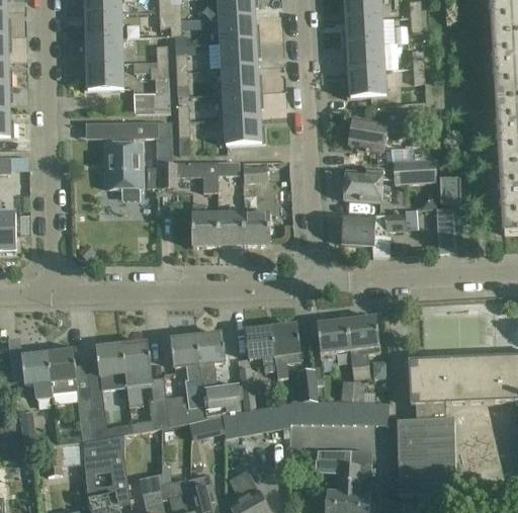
[(0,0),(0,9),(7,9),(7,0),(10,0),(0,0)]
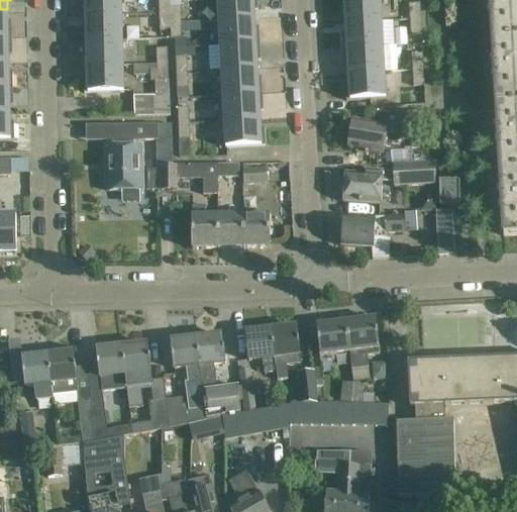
[(86,12),(121,11),(120,0),(83,0),(83,3),(86,3),(86,12)]
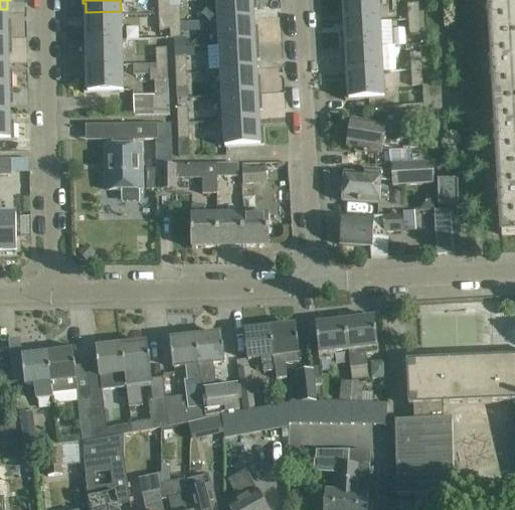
[(157,0),(158,11),(169,10),(169,3),(169,0),(157,0)]
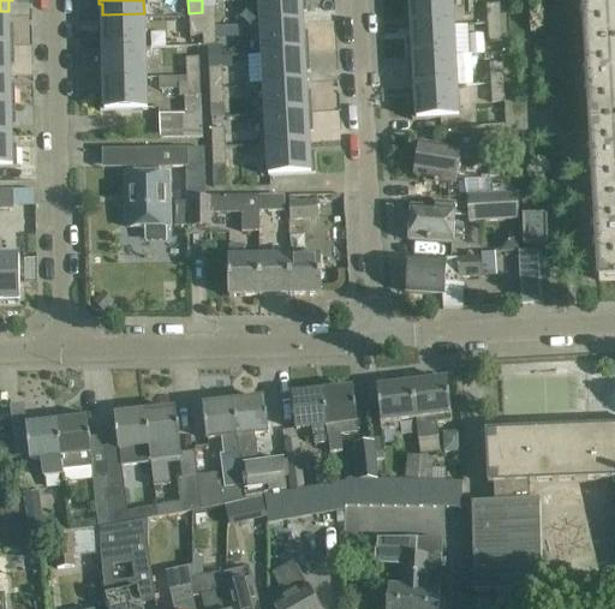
[(262,19),(262,21),(303,18),(302,6),(306,6),(305,0),(261,0),(261,4),(249,5),(250,21),(262,19)]
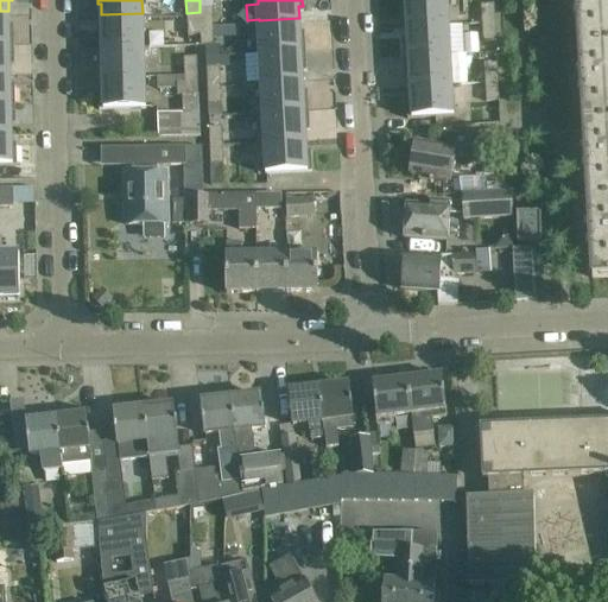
[(406,12),(406,23),(447,20),(444,0),(401,0),(403,12),(406,12)]
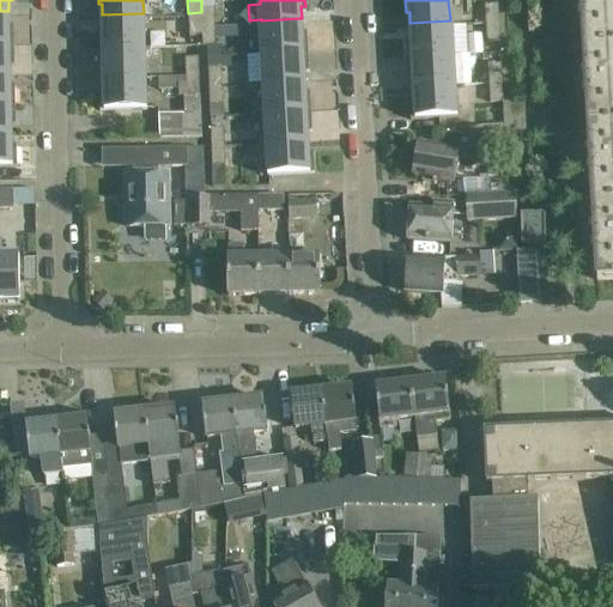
[(485,0),(486,19),(498,18),(497,0),(485,0)]
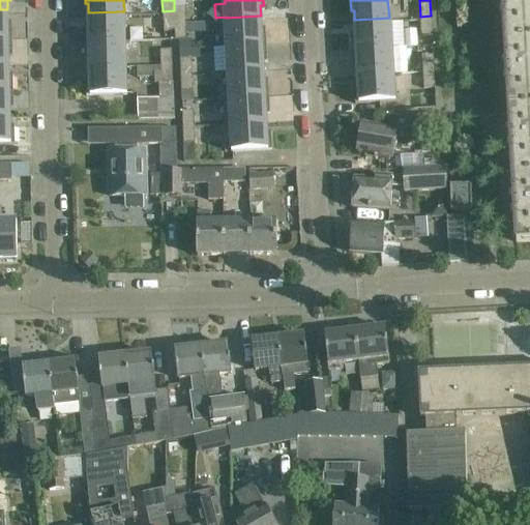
[(502,0),(505,36),(529,35),(529,0),(502,0)]
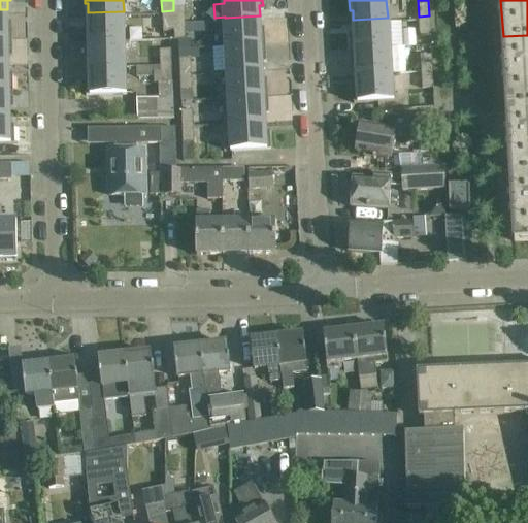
[(174,20),(185,20),(185,3),(173,3),(173,10),(174,20)]
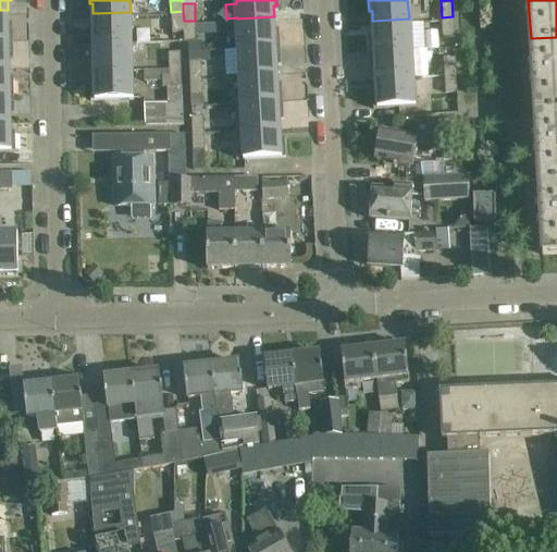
[(0,10),(0,37),(12,37),(11,20),(8,20),(8,10),(0,10)]
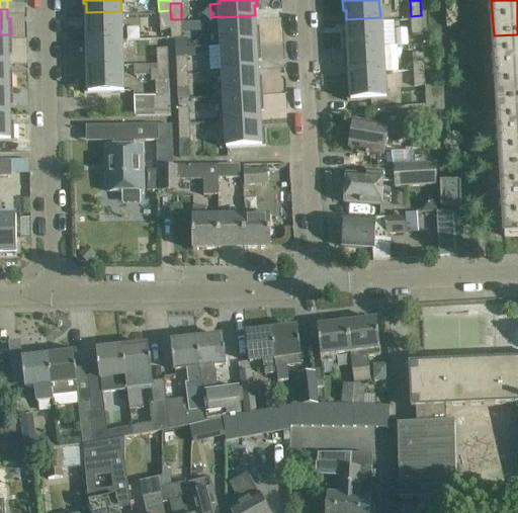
[(171,35),(171,19),(170,10),(159,11),(159,26),(170,25),(171,35)]
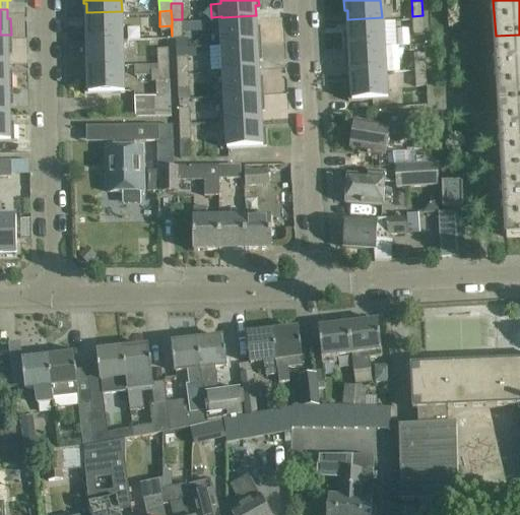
[(122,37),(122,11),(86,12),(86,21),(83,21),(83,38),(122,37)]
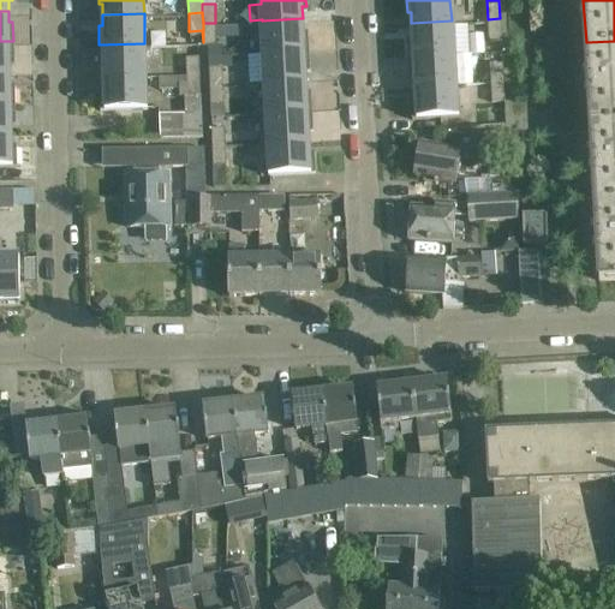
[(262,21),(263,51),(308,47),(306,28),(303,28),(303,18),(262,21)]
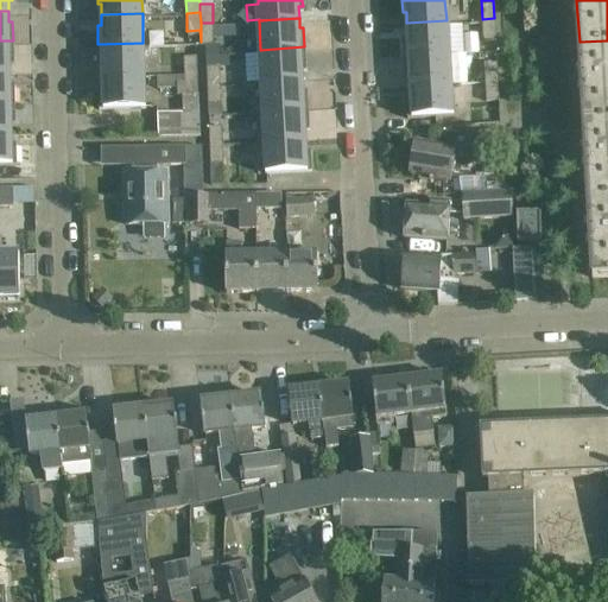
[(495,37),(494,18),(482,19),(483,37),(495,37)]
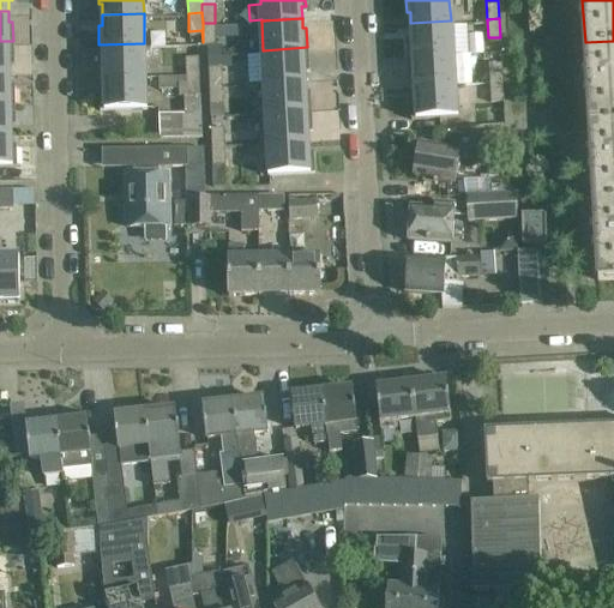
[(451,20),(410,23),(411,34),(408,34),(409,53),(453,50),(451,20)]
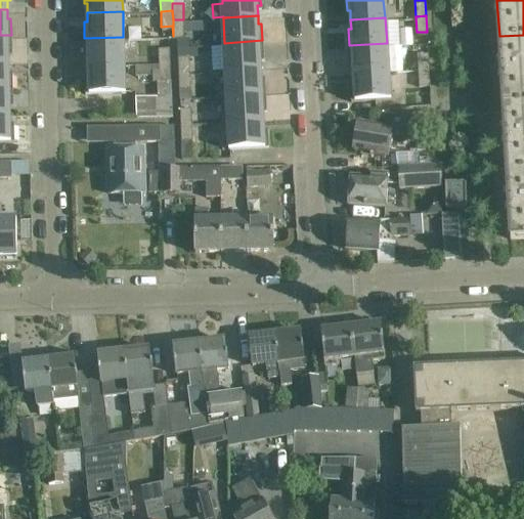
[(206,27),(206,18),(183,19),(173,19),(173,36),(183,36),(183,28),(206,27)]
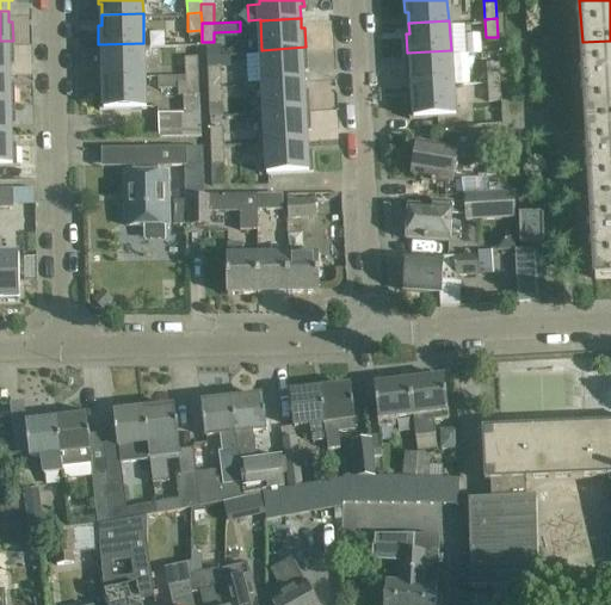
[(0,41),(0,71),(10,71),(10,60),(13,60),(13,41),(0,41)]
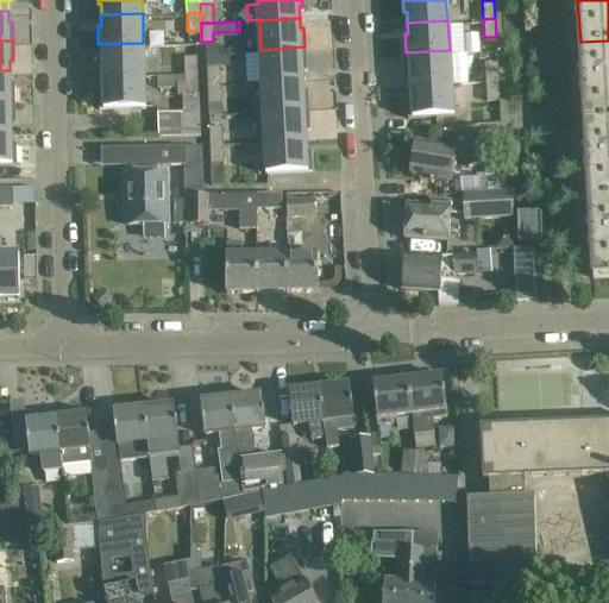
[(584,119),(608,118),(608,41),(581,42),(584,119)]
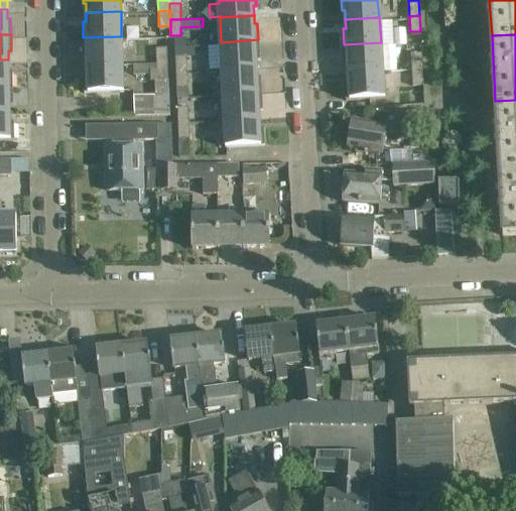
[(87,62),(122,61),(121,36),(83,37),(84,53),(87,53),(87,62)]
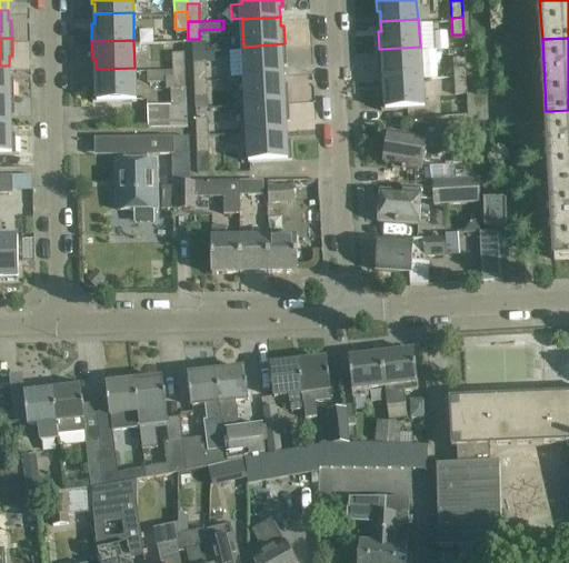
[(243,47),(246,74),(282,72),(282,61),(286,61),(285,43),(243,47)]
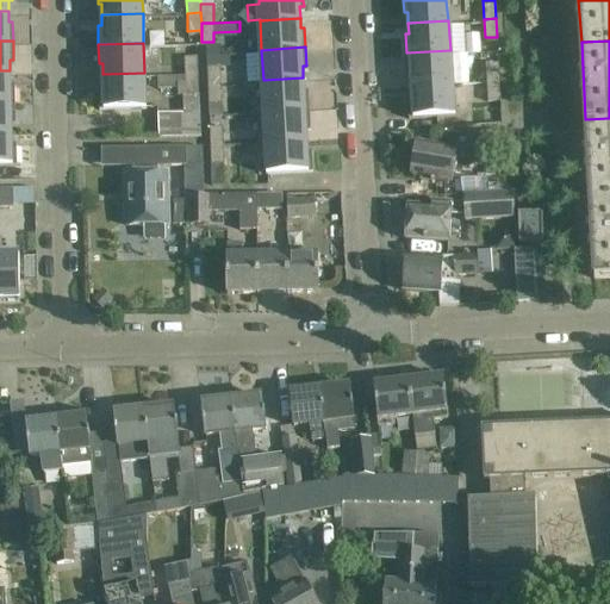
[(410,72),(411,82),(452,80),(450,50),(406,53),(406,72),(410,72)]
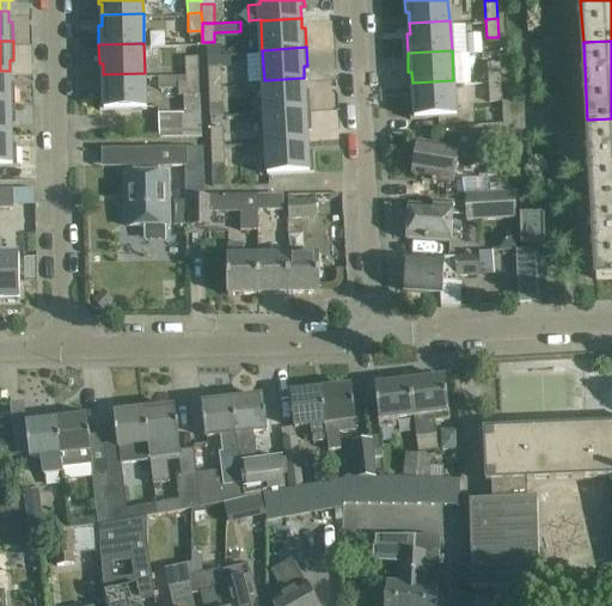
[(183,73),(196,73),(196,56),(183,56),(183,73)]
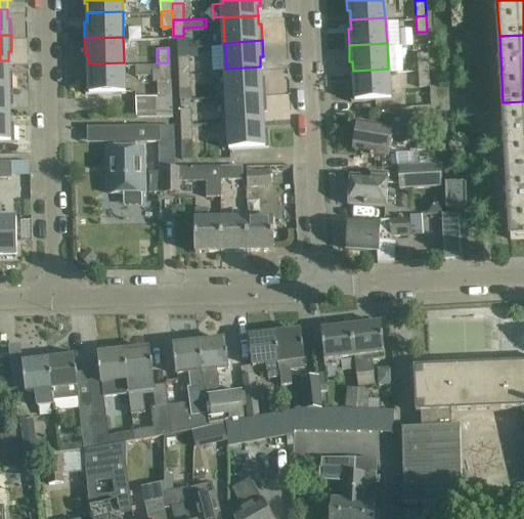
[(418,51),(418,68),(429,67),(428,51),(418,51)]
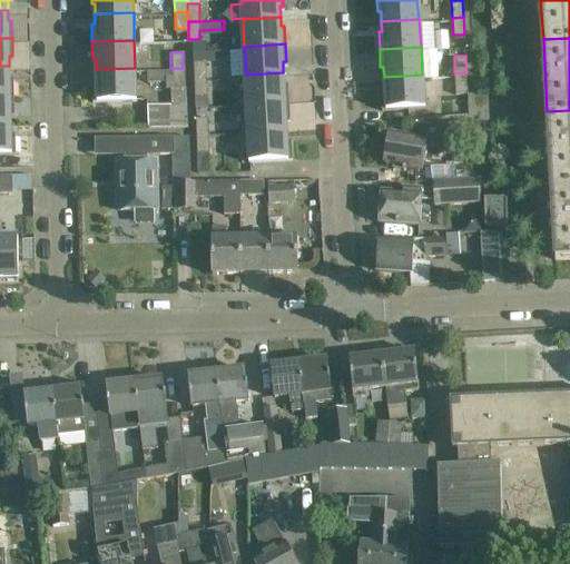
[(194,60),(195,77),(206,77),(206,59),(194,60)]
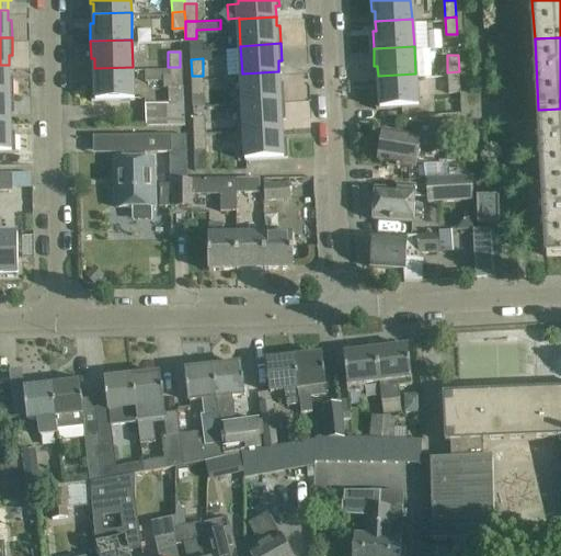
[(9,65),(0,65),(0,92),(13,92),(12,75),(9,75),(9,65)]
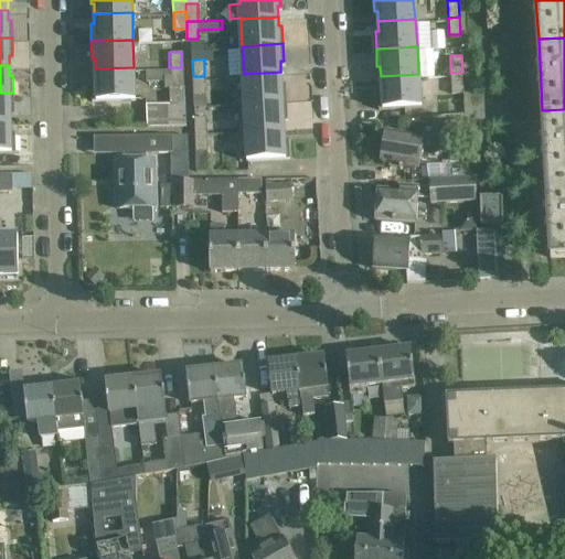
[(134,96),(134,67),(95,68),(95,78),(92,78),(93,97),(134,96)]
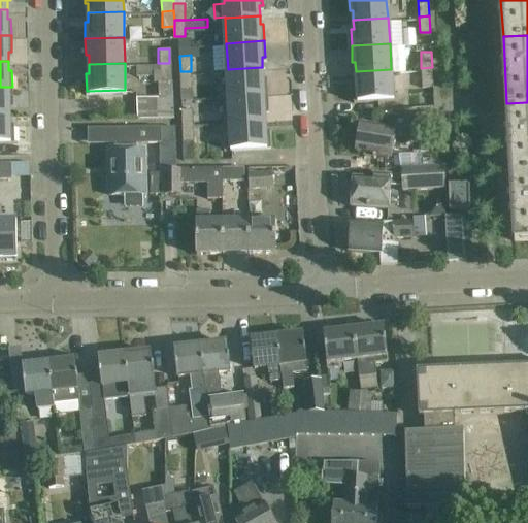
[(170,80),(169,63),(158,63),(136,63),(136,74),(154,73),(154,79),(159,79),(159,80),(170,80)]
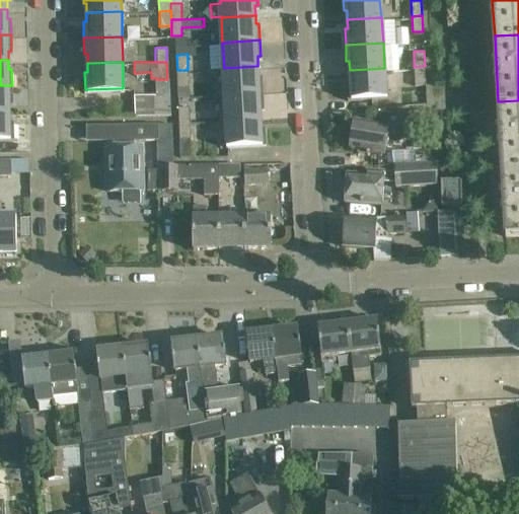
[(257,66),(224,68),(225,93),(263,90),(262,74),(258,74),(257,66)]
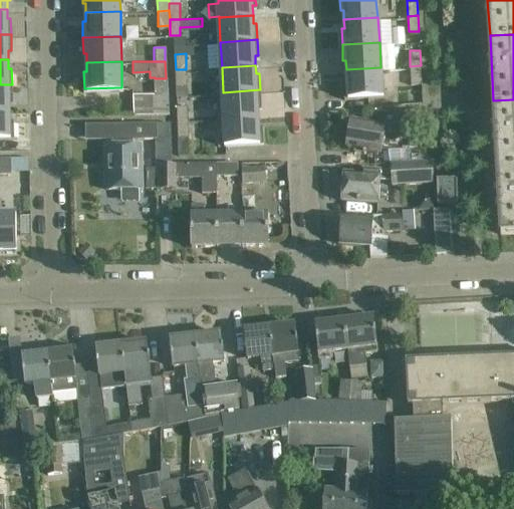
[(421,65),(410,66),(411,81),(412,87),(402,88),(403,101),(423,100),(421,65)]
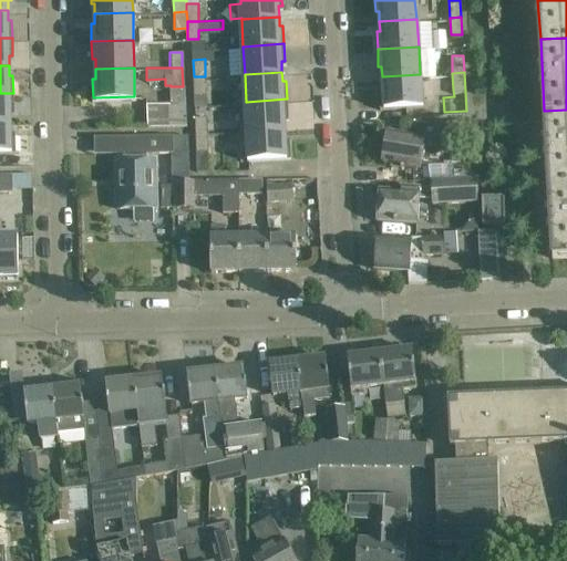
[(422,103),(420,74),(382,76),(382,86),(379,86),(380,105),(422,103)]
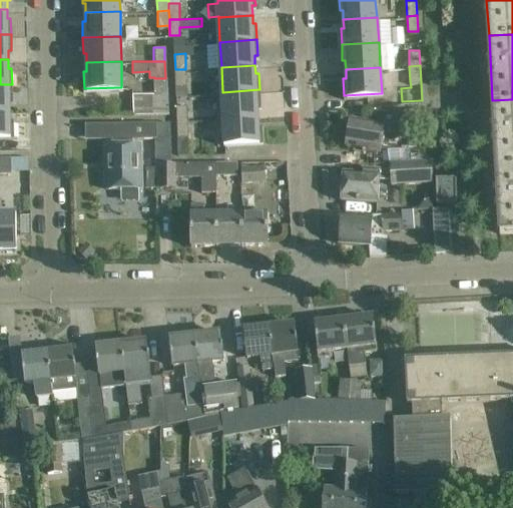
[(185,69),(175,69),(175,94),(186,94),(186,85),(185,69)]
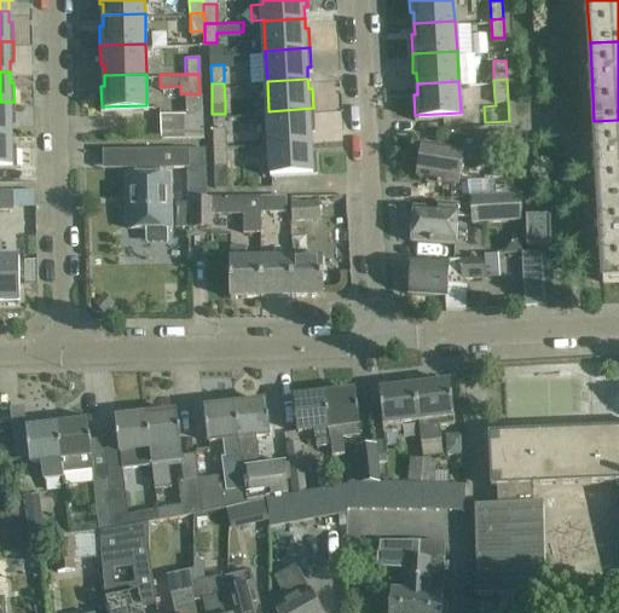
[(0,102),(0,132),(11,132),(11,121),(15,121),(15,102),(0,102)]
